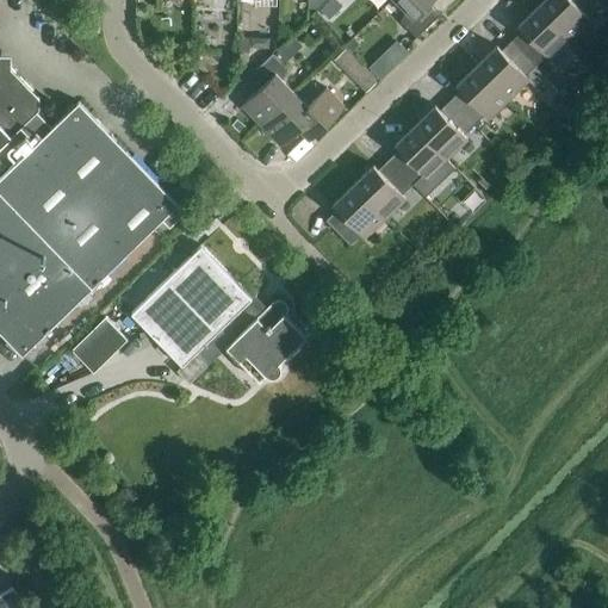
[(332,0),(330,0),(318,12),(327,22),(340,8),(332,0)]
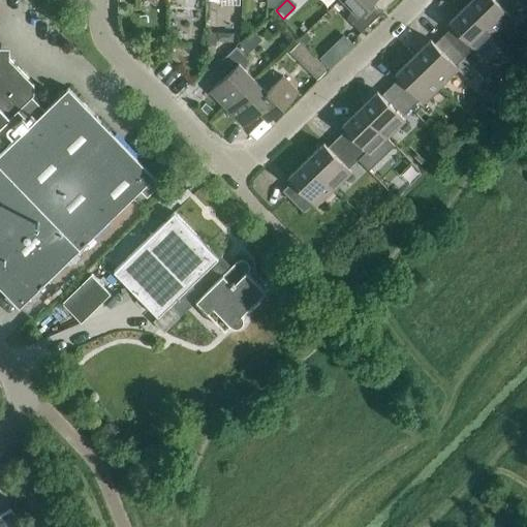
[(339,0),(350,11),(346,19),(345,21),(359,34),(376,17),(367,7),(374,0),(339,0)]
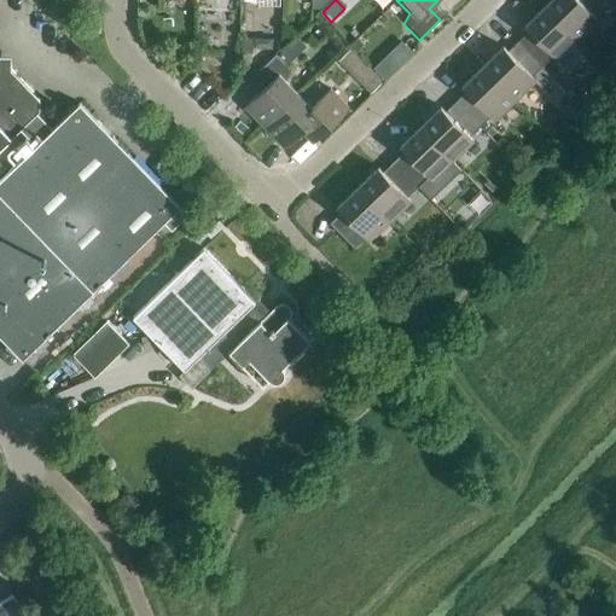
[(551,0),(542,9),(576,42),(597,22),(593,18),(604,7),(597,0),(551,0)]
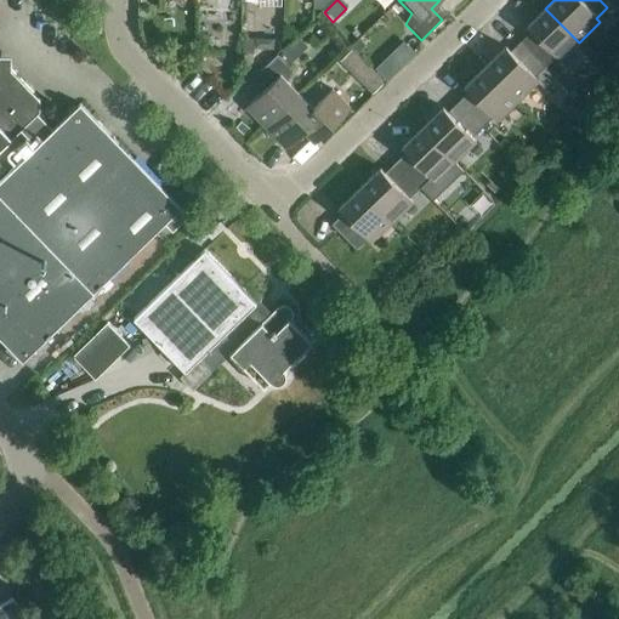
[(534,38),(523,47),(544,69),(554,58),(558,63),(579,43),(545,9),(524,28),(534,38)]
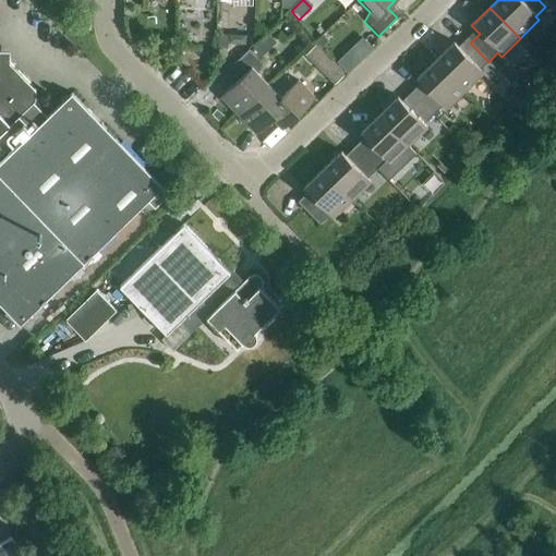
[(244,47),(244,37),(227,36),(227,46),(244,47)]
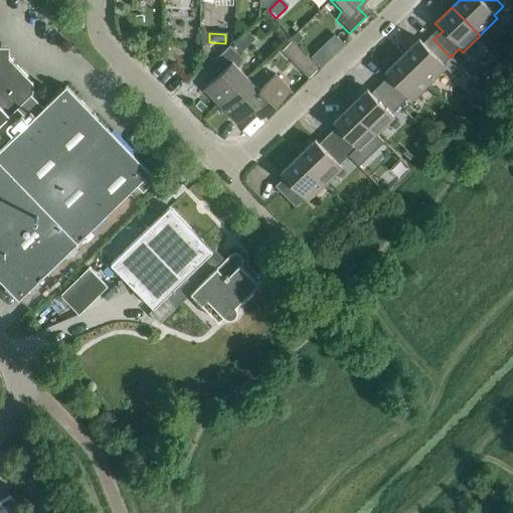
[(241,52),(252,41),(245,34),(234,45),(241,52)]
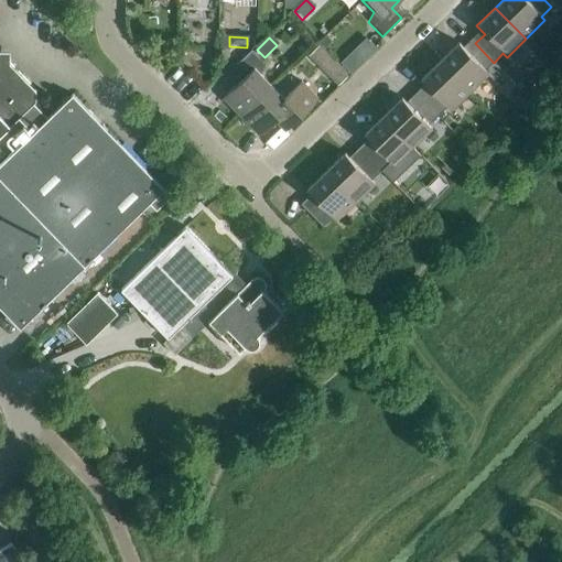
[(457,44),(439,63),(468,94),(487,75),(484,72),(494,63),(475,43),(465,53),(457,44)]
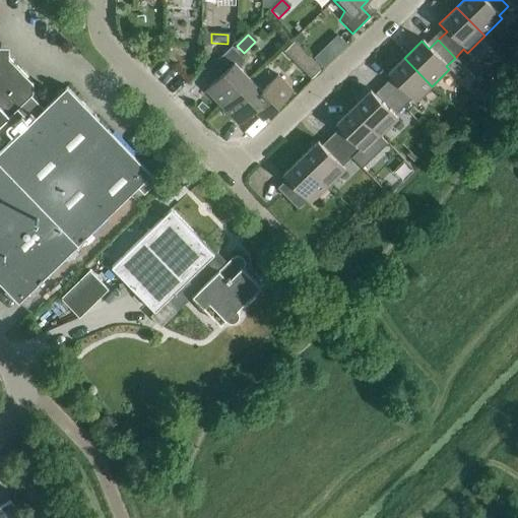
[(292,60),(301,51),(294,44),(284,52),(292,60)]
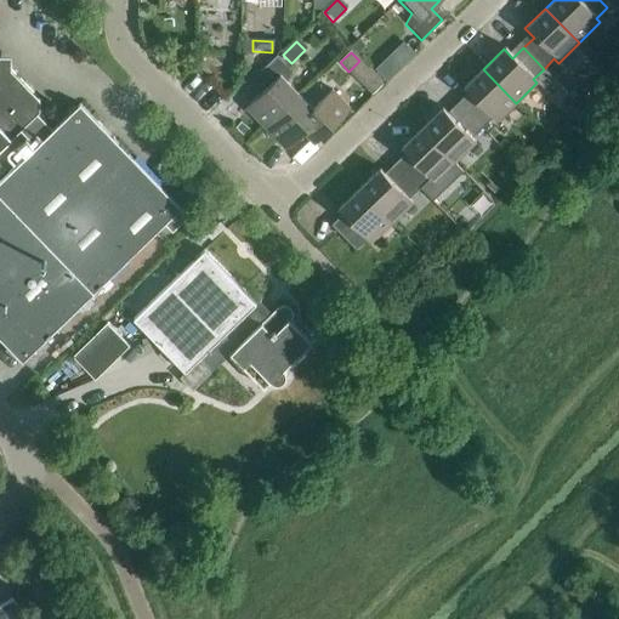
[(244,109),(263,130),(297,97),(285,84),(289,75),(291,74),(276,57),(254,78),(265,89),(244,109)]
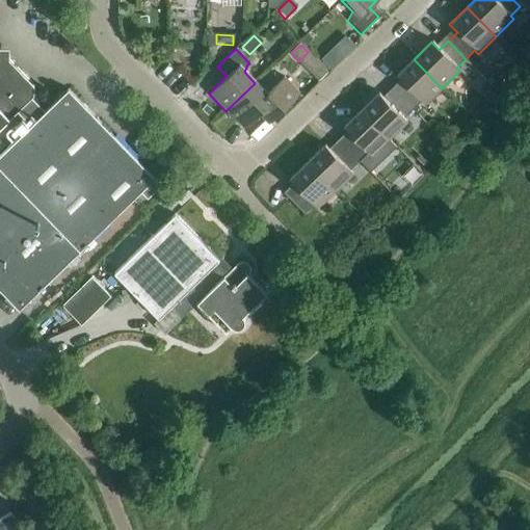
[(330,72),(342,60),(332,50),(319,61),(330,72)]
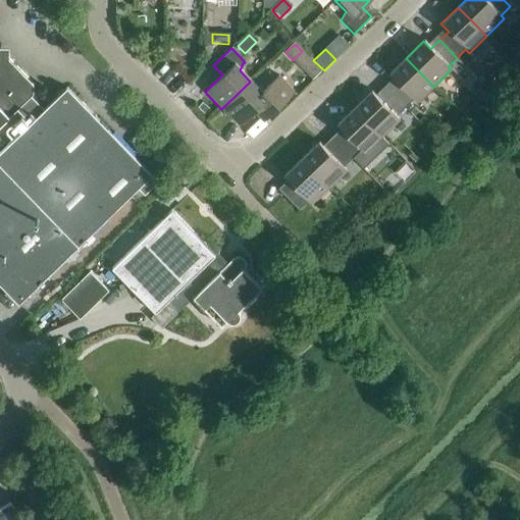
[(396,83),(386,91),(404,109),(413,100),(416,104),(433,87),(406,58),(387,74),(396,83)]
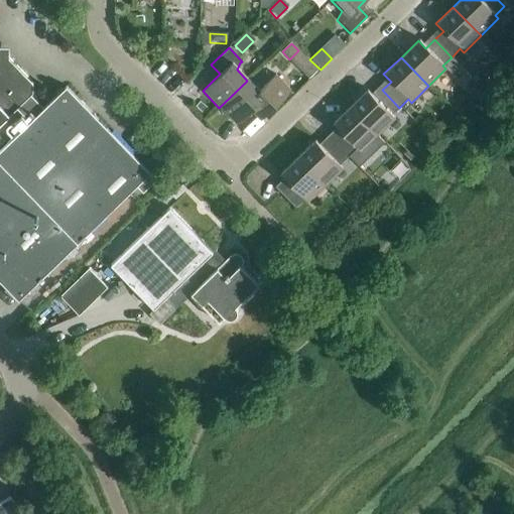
[(0,124),(21,104),(30,113),(37,106),(28,97),(31,95),(31,85),(7,60),(0,59),(0,124)]
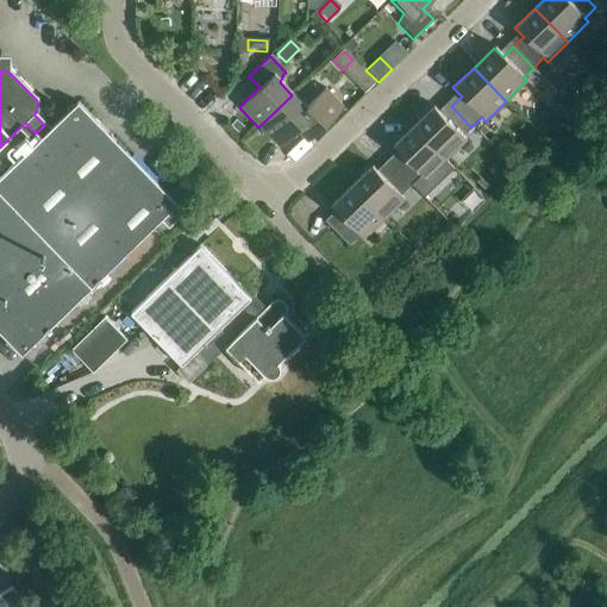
[(606,87),(596,75),(581,91),(592,101),(606,87)]
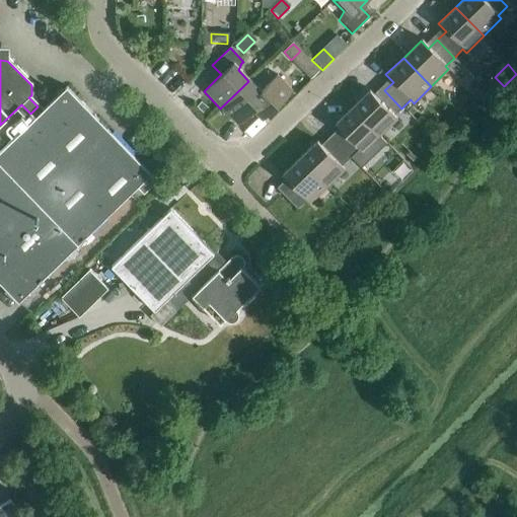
[(260,92),(248,81),(220,108),(237,127),(255,108),(265,119),(291,92),(276,77),(260,92)]
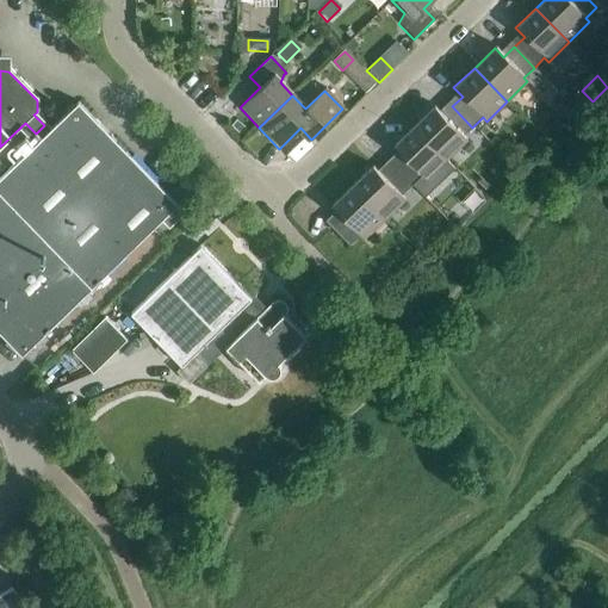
[(44,125),(36,134),(41,138),(31,148),(26,143),(19,150),(24,155),(0,178),(0,336),(20,358),(160,222),(167,230),(181,217),(173,209),(175,206),(76,104),(49,131),(44,125)]
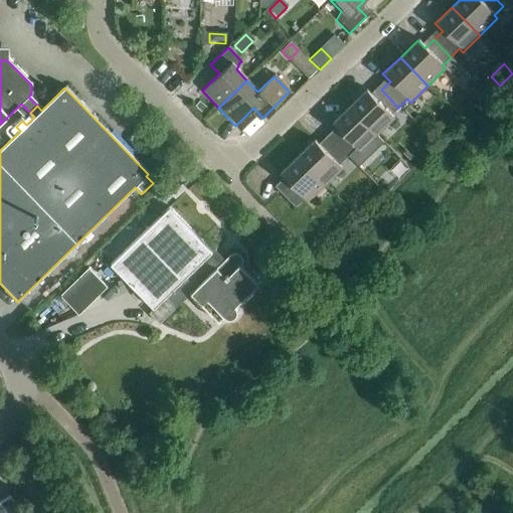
[(365,91),(348,108),(375,136),(392,120),(389,116),(398,108),(381,90),(372,99),(365,91)]
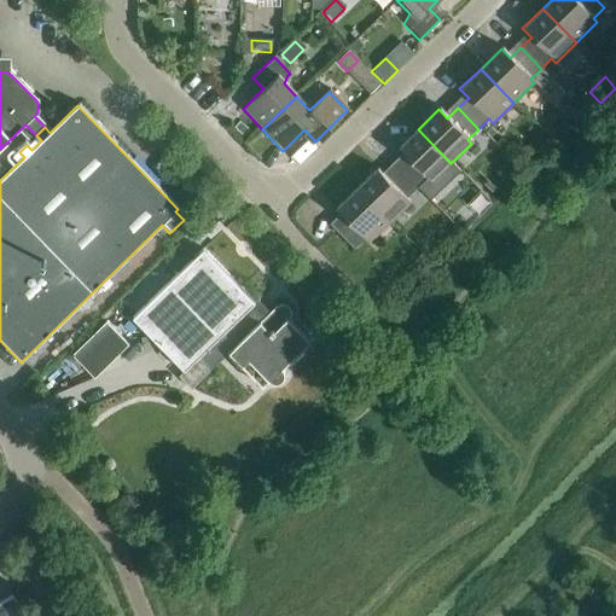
[(406,158),(395,168),(416,190),(426,179),(430,184),(451,163),(418,129),(397,150),(406,158)]
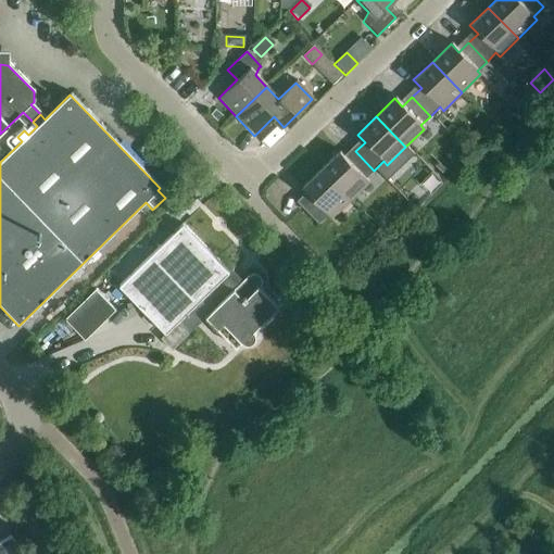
[(338,153),(319,171),(349,201),(368,184),(364,179),(374,171),(355,151),(345,161),(338,153)]
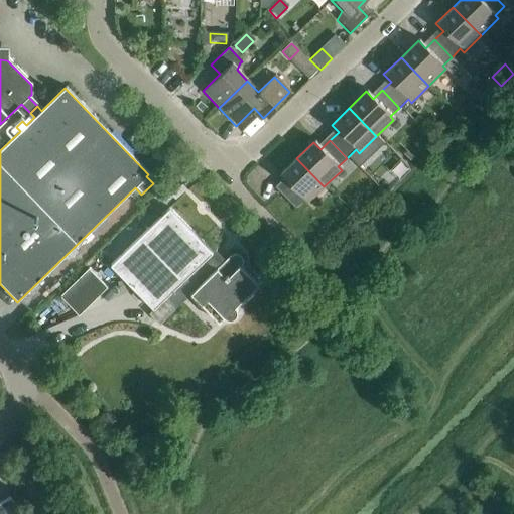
[(324,186),(296,158),(279,175),(286,182),(277,191),(294,210),(303,200),(306,204),(324,186)]
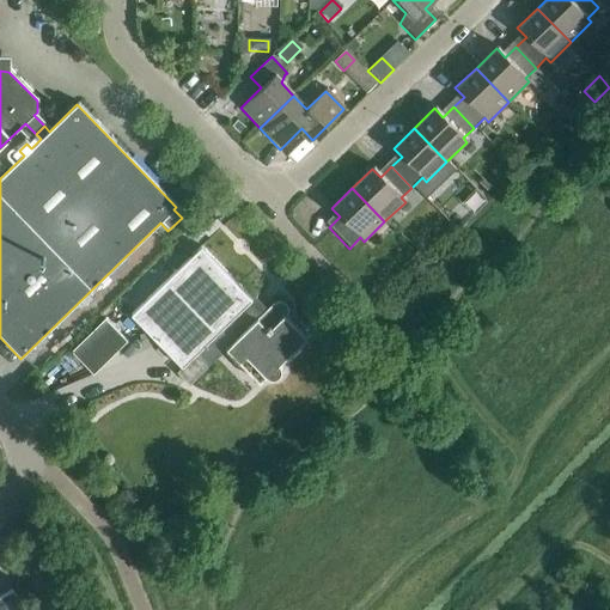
[(264,378),(266,379),(267,380),(268,380),(270,380),(273,380),(275,379),(276,379),(278,377),(279,374),(279,373),(279,371),(279,370),(278,367),(276,366),(304,340),(284,318),(285,317),(286,315),(286,313),(286,311),(286,310),(285,307),(285,306),(282,305),(280,304),(279,304),(276,304),(274,304),(273,305),(272,306),(272,305),(260,317),(248,304),(250,300),(199,249),(129,316),(181,368),(219,331),(231,345),(225,351),(237,364),(244,358),(264,378)]
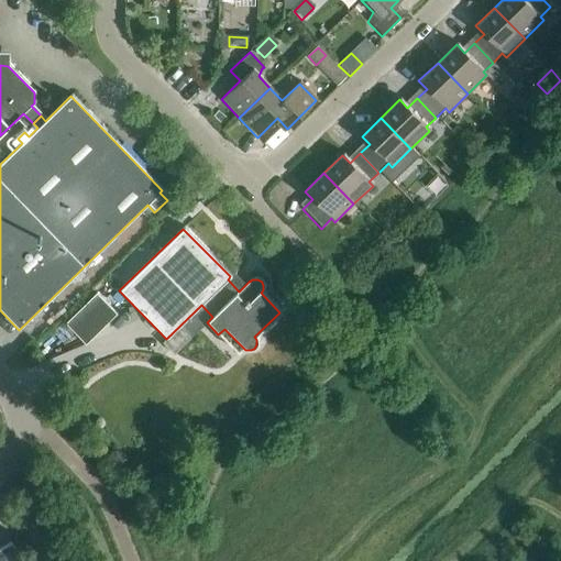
[(116,317),(96,296),(66,326),(86,348),(116,317)]
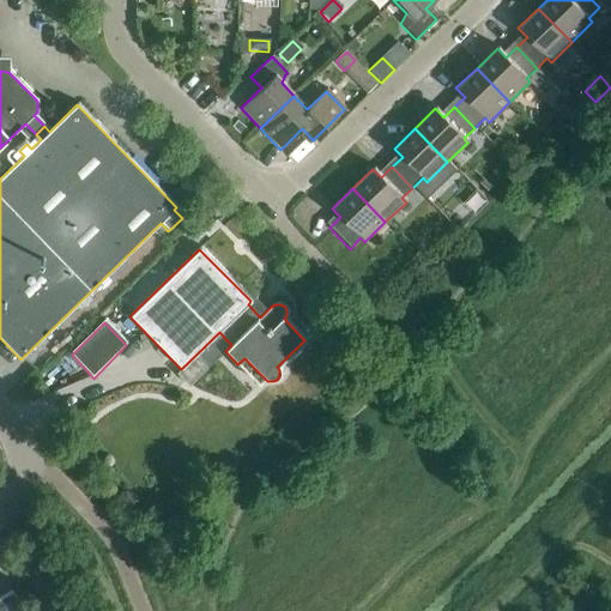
[(20,610),(11,592),(0,598),(0,610),(20,610)]
